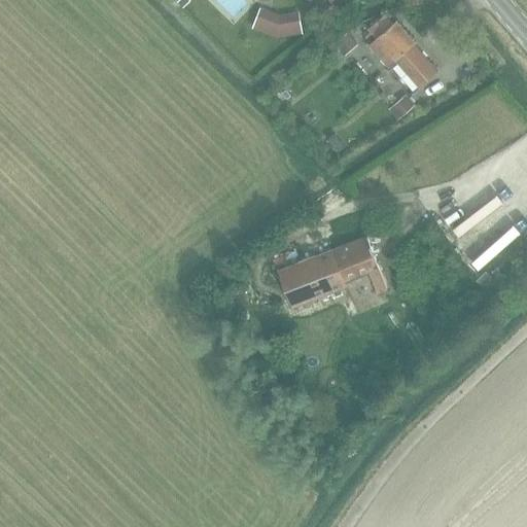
[(278,37),(301,33),(296,12),(280,15),(279,15),(261,8),(253,28),(278,37)]
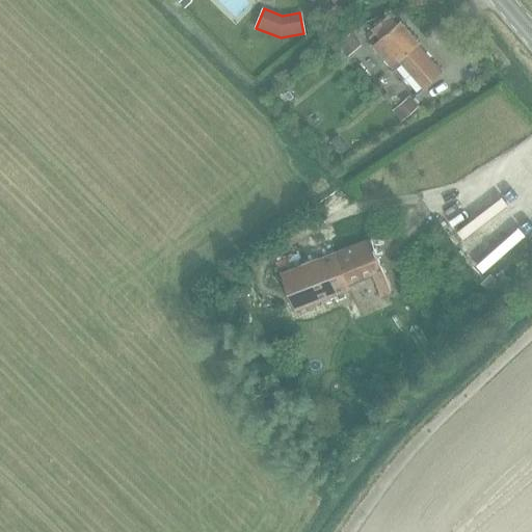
[(376,33),(380,38),(373,46),(392,67),(398,61),(423,88),(441,73),(416,45),(418,44),(398,22),(396,24),(388,16),(368,33),(371,37),(376,33)]
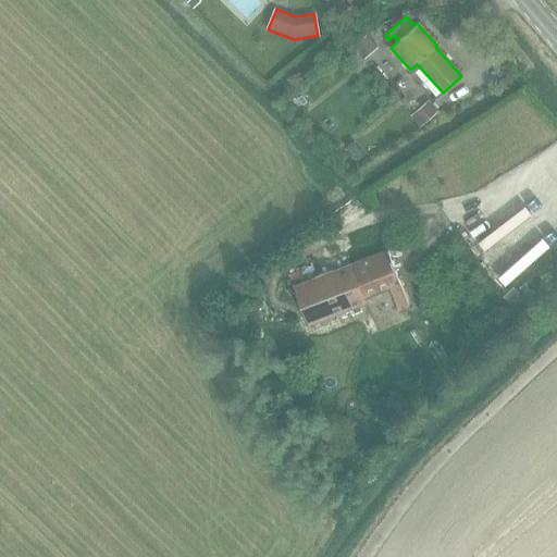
[(432,110),(447,116),(455,98),(440,93),(432,110)]
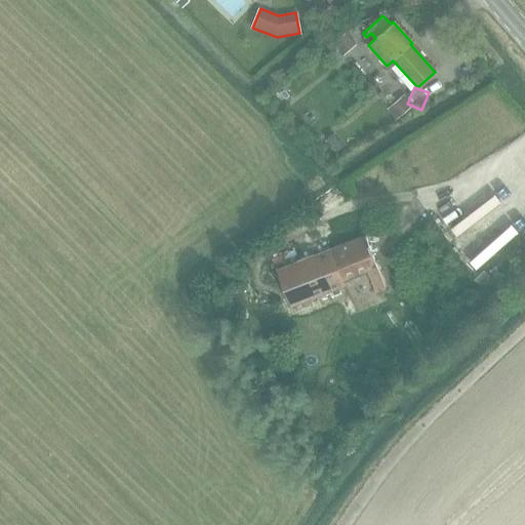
[(524,234),(495,261),(503,271),(524,250),(524,234)]
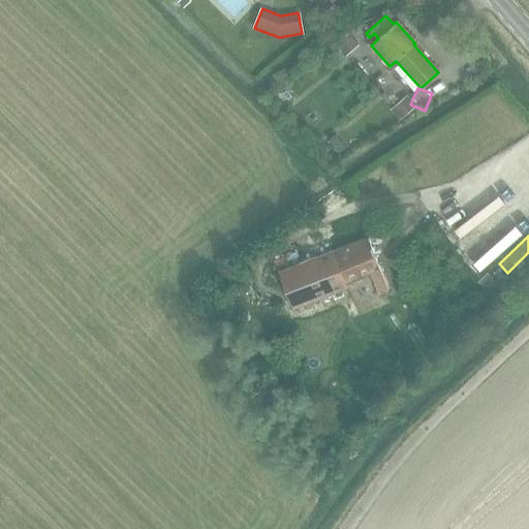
[(379,292),(389,288),(368,237),(279,272),(293,308),(341,289),(343,294),(375,281),(379,292)]
